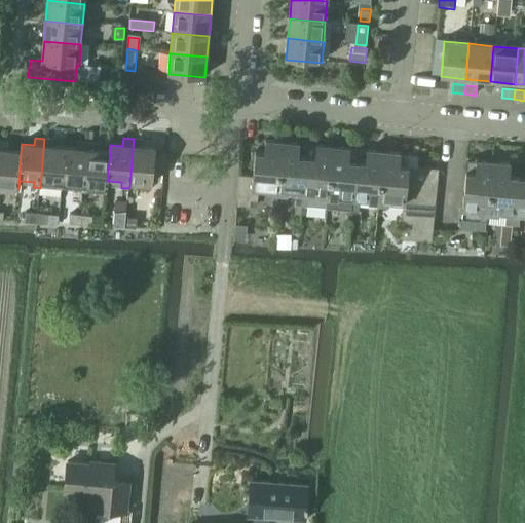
[(40,188),(63,190),(67,149),(53,147),(53,140),(44,139),(40,188)]
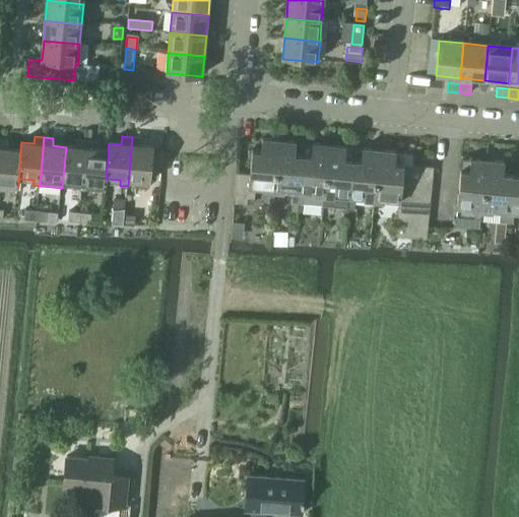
[(141,138),(132,137),(128,186),(135,187),(135,182),(150,183),(150,180),(154,148),(140,146),(141,138)]
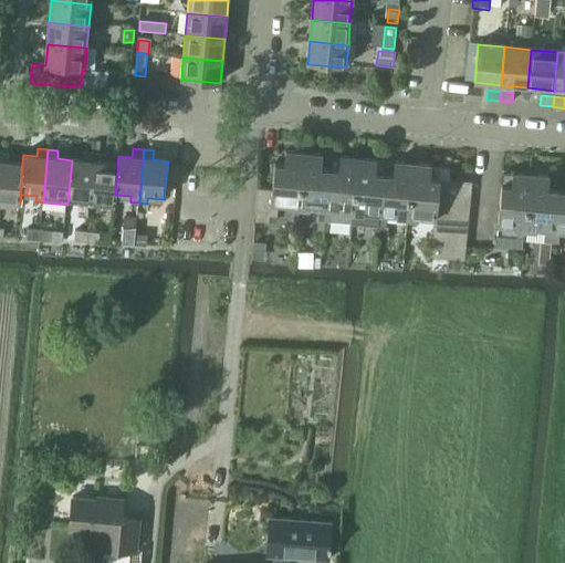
[(258,189),(254,222),(269,225),(270,216),(276,216),(278,205),(286,206),(286,208),(299,209),(299,207),(303,154),(285,152),(283,164),(274,164),(271,190),(258,189)]
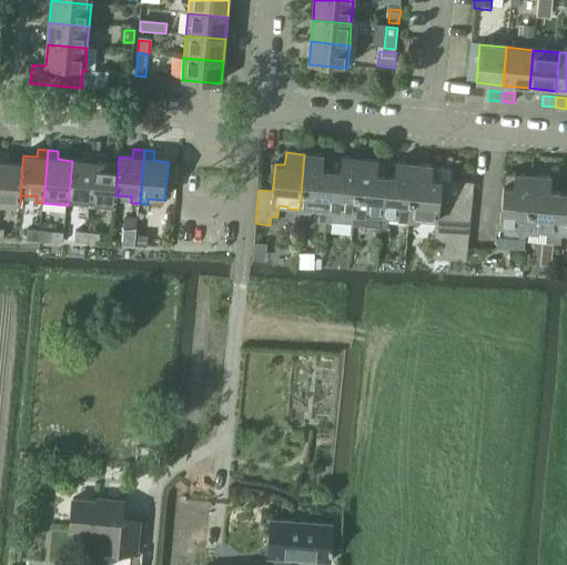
[(91,208),(97,154),(85,153),(84,162),(72,161),(68,205),(91,208)]
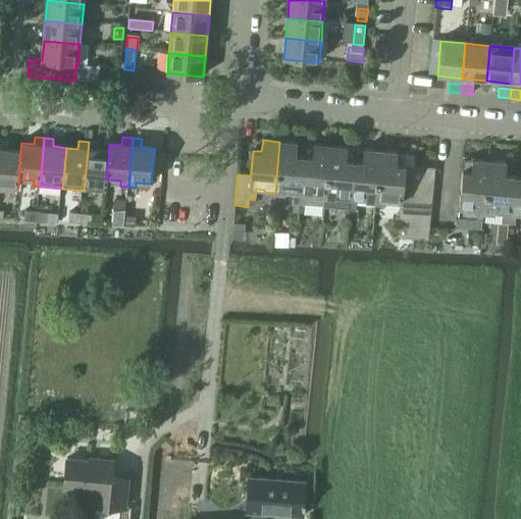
[(0,142),(0,191),(2,192),(3,186),(18,188),(20,151),(9,150),(9,143),(0,142)]
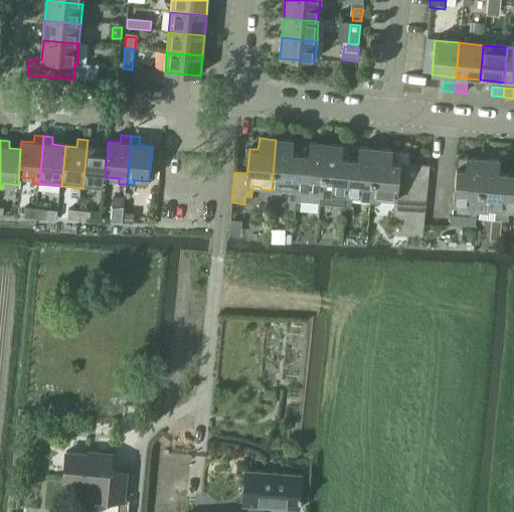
[(88,140),(82,188),(105,190),(106,178),(106,177),(105,177),(108,150),(107,149),(97,148),(97,141),(88,140)]
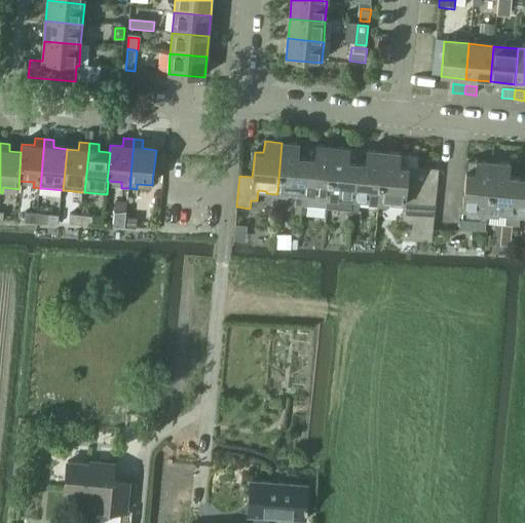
[(277,192),(277,194),(288,194),(288,192),(297,193),(295,215),(301,215),(306,157),(305,157),(306,148),(298,147),(299,145),(282,143),(277,192)]
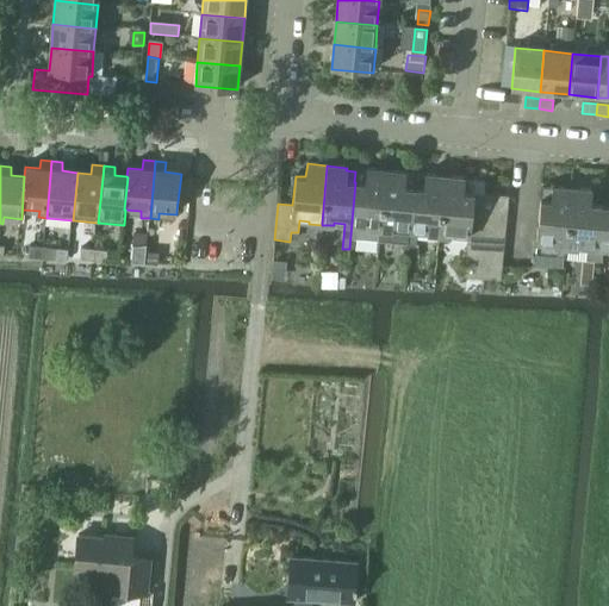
[(355,182),(349,249),(355,250),(356,241),(379,242),(386,172),(366,169),(365,183),(355,182)]
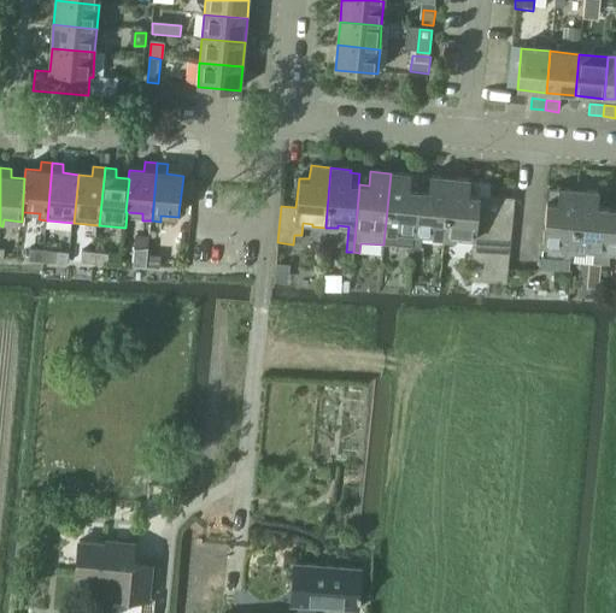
[(391,174),(383,245),(409,247),(408,260),(411,261),(418,190),(409,189),(410,175),(391,174)]
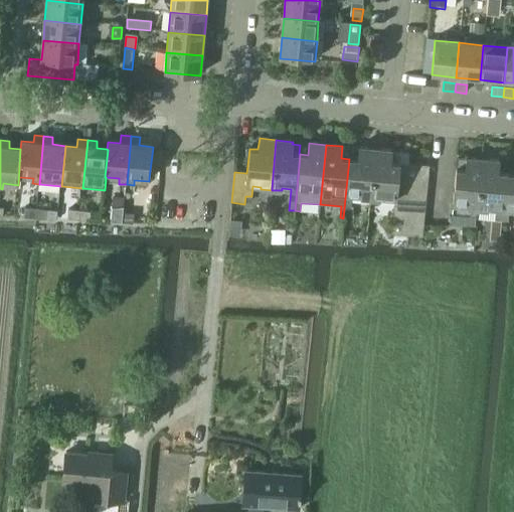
[(349,159),(343,218),(347,218),(348,207),(351,207),(352,195),(360,196),(360,198),(370,199),(370,197),(375,150),(358,148),(357,159),(349,159)]
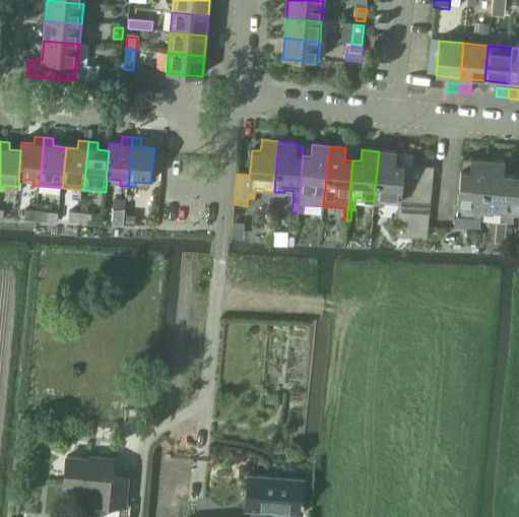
[(374,199),(374,201),(384,201),(384,199),(399,201),(399,200),(400,189),(402,177),(403,165),(410,165),(411,156),(395,155),(395,152),(379,151),(374,199)]
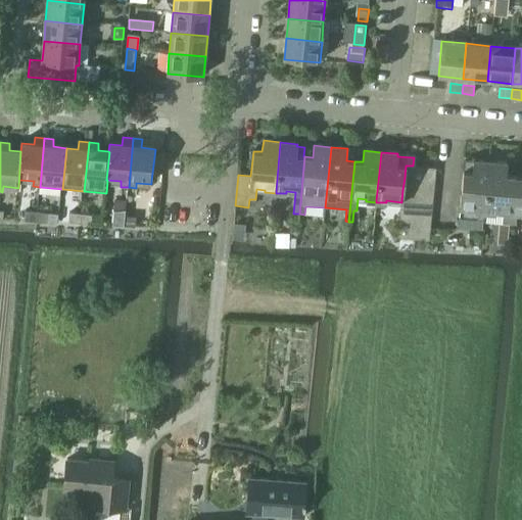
[(484,219),(489,162),(473,160),(473,163),(463,162),(462,181),(460,208),(460,219),(484,221),(484,219)]
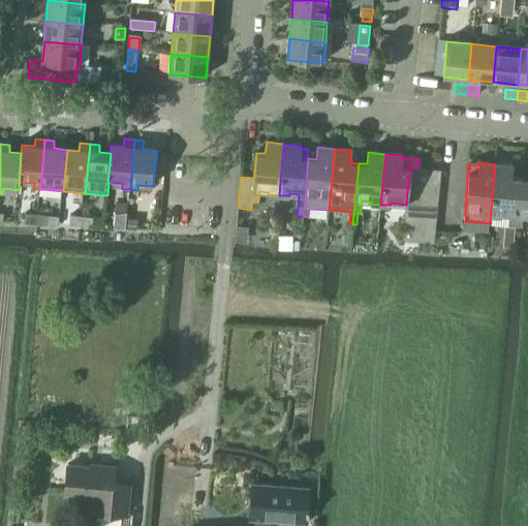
[(491,213),(491,215),(504,217),(504,215),(510,215),(509,227),(516,228),(520,179),(510,178),(511,165),(495,164),(491,213)]
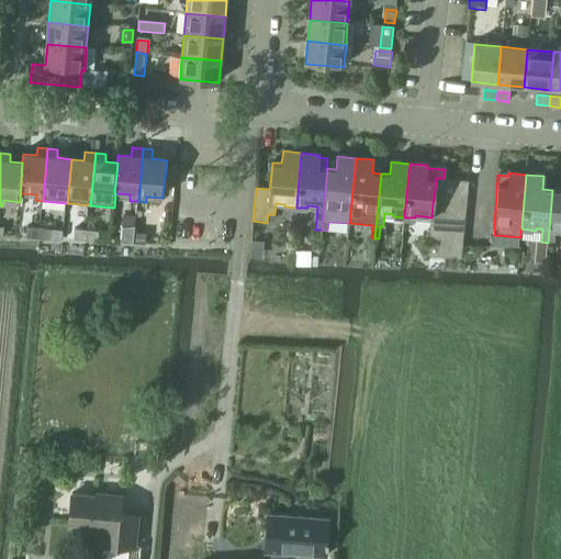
[(467,181),(466,181),(444,178),(436,178),(435,191),(466,193),(467,181)]
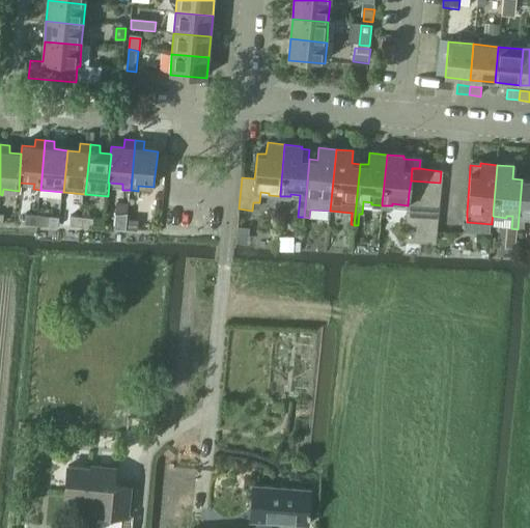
[(522,179),(518,229),(525,229),(526,217),(529,217),(529,181),(522,179)]
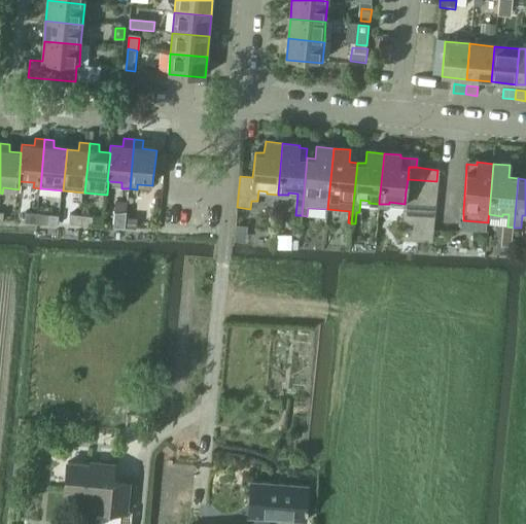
[(408,179),(406,191),(435,194),(436,181),(408,179)]
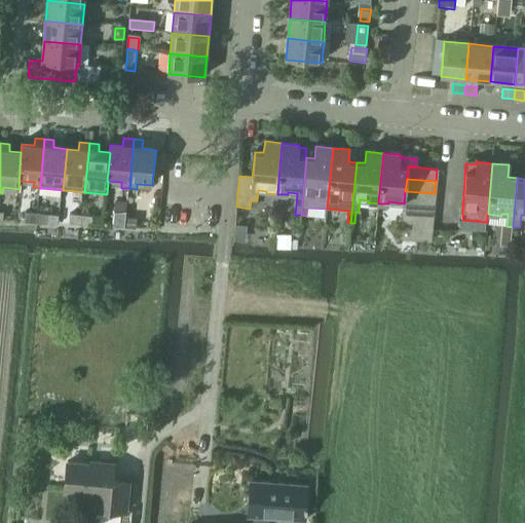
[(405,191),(404,202),(434,206),(435,193),(405,191)]
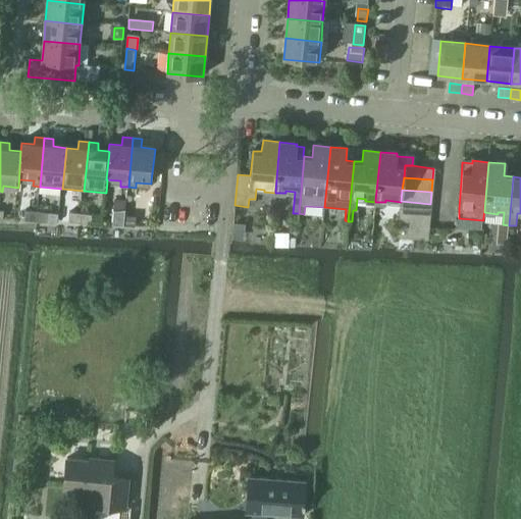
[(401,202),(400,213),(429,215),(430,204),(401,201),(401,202)]
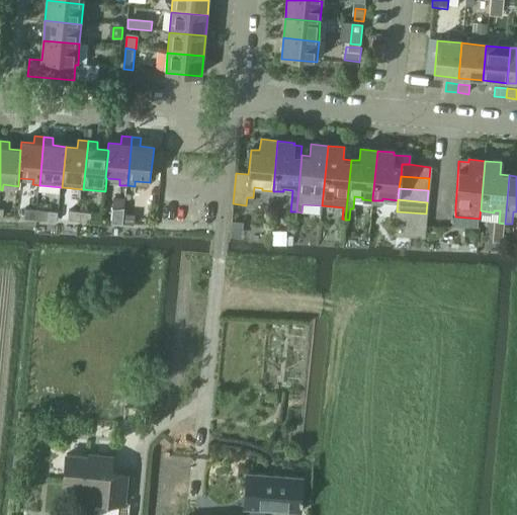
[(112,215),(111,224),(123,225),(124,216),(123,216),(123,208),(113,207),(112,215)]
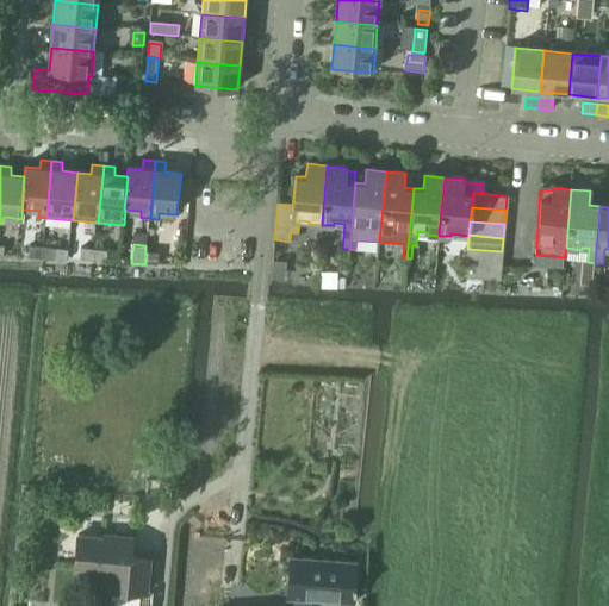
[(30,247),(29,258),(42,260),(43,248),(30,247)]
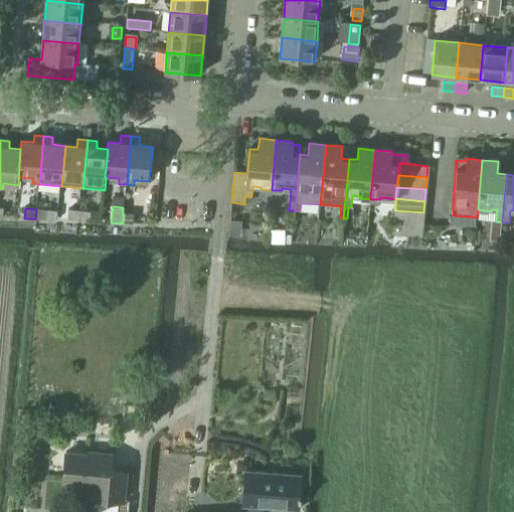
[(36,209),(35,219),(46,220),(47,211),(36,209)]
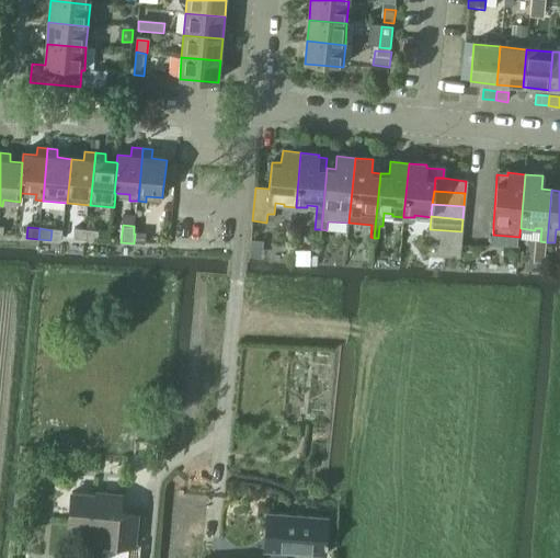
[(75,229),(73,240),(87,241),(88,231),(75,229)]
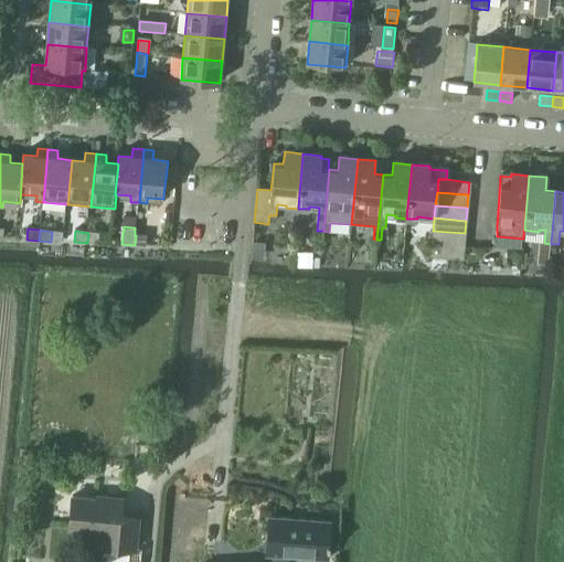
[(433,231),(432,244),(464,246),(465,233),(433,231)]
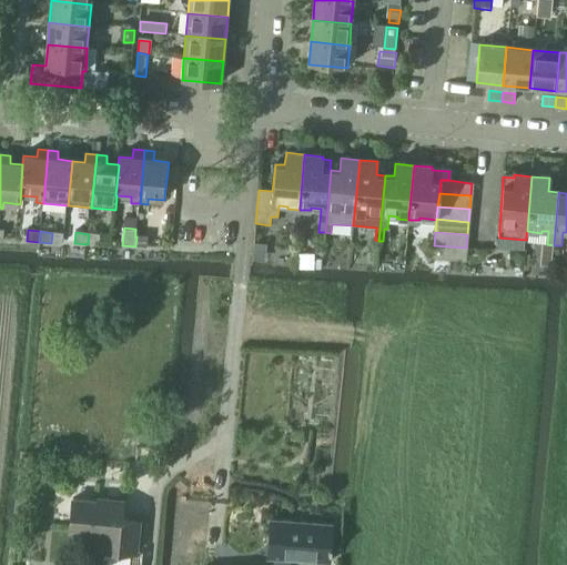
[(89,234),(88,244),(99,245),(100,235),(95,234),(89,234)]
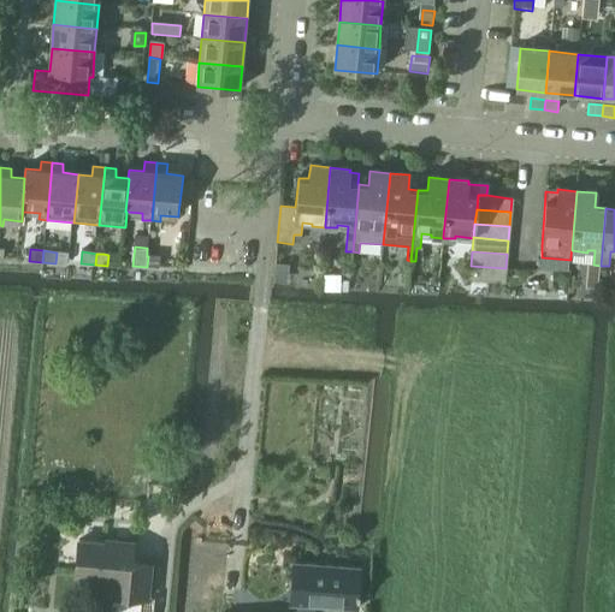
[(148,256),(147,267),(159,268),(160,257),(148,256)]
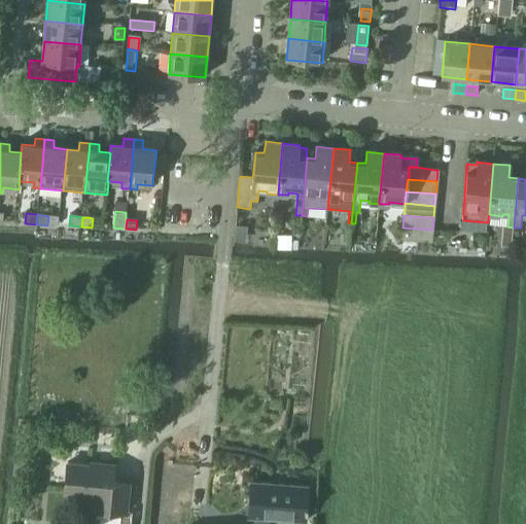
[(432,230),(402,228),(401,240),(431,242),(432,230)]
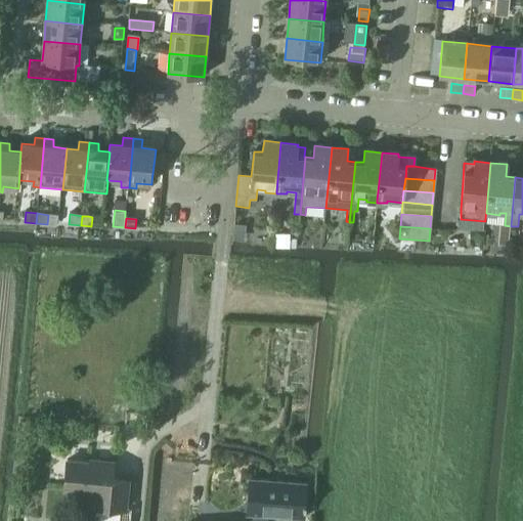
[(68,462),(64,490),(96,493),(95,508),(123,511),(126,482),(112,480),(113,467),(68,462)]
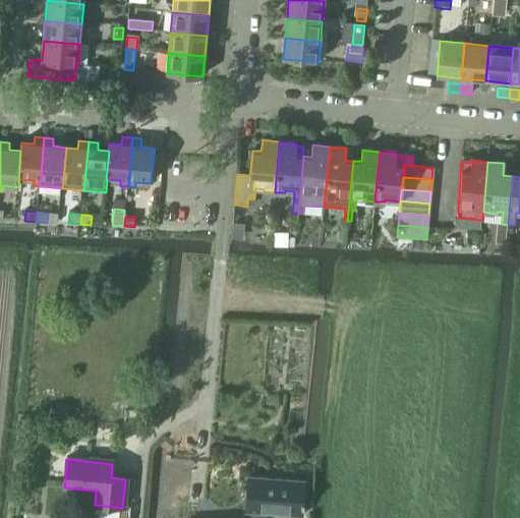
[(245,513),(251,513),(250,517),(266,517),(266,514),(301,517),(304,482),(248,477),(245,513)]
